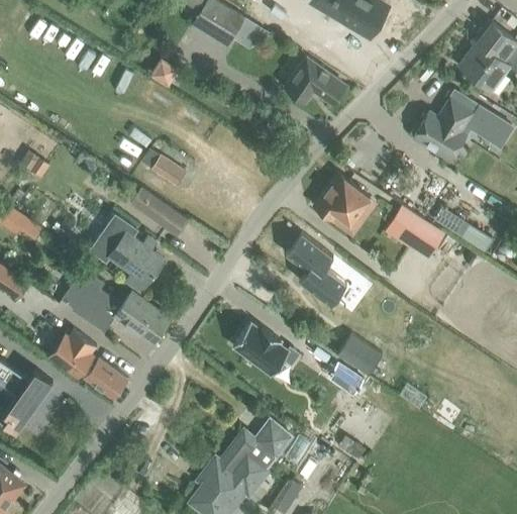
[(244,19),(214,0),(184,0),(183,2),(200,14),(194,25),(228,46),(232,38),(244,19)]
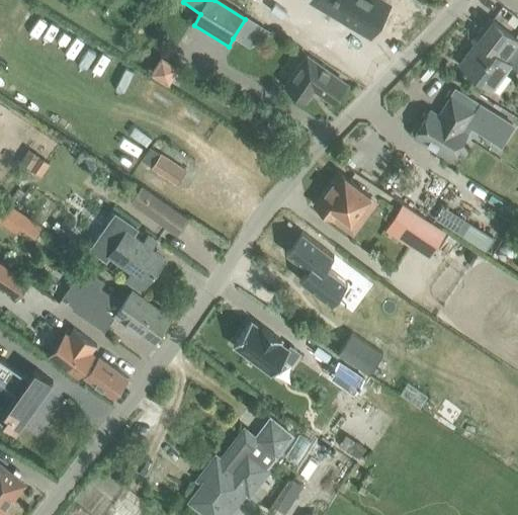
[(332,0),(327,9),(370,35),(386,8),(373,0),(332,0)]
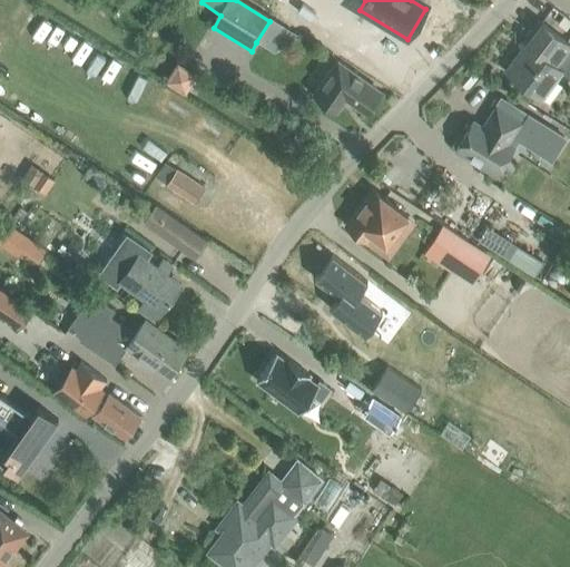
[(566,33),(569,27),(569,25),(563,20),(558,27),(566,33)]
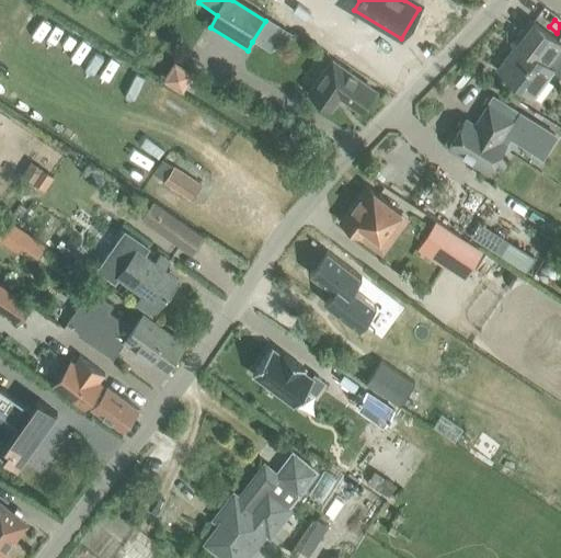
[(265,21),(252,42),(271,53),(292,36),(265,21)]
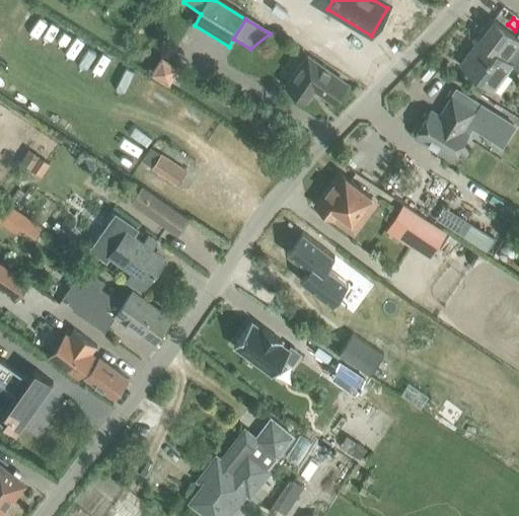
[(459,67),(493,92),(511,68),(518,73),(518,72),(518,38),(517,42),(492,22),(490,20),(472,43),(475,45),(459,67)]
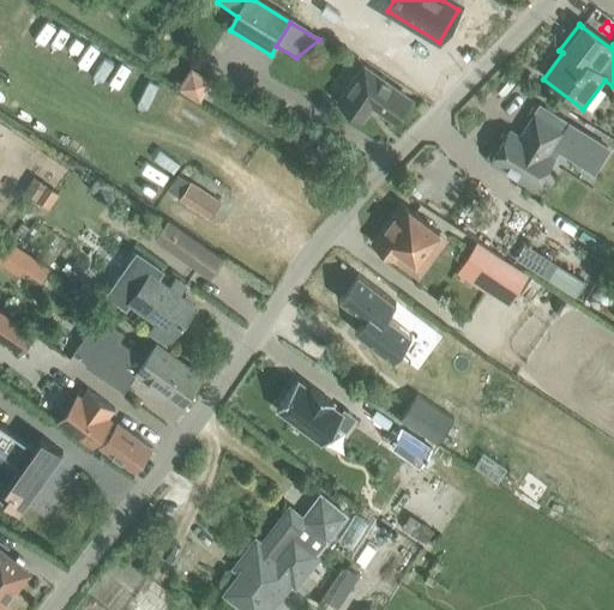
[(191,68),(179,88),(199,101),(211,80),(191,68)]
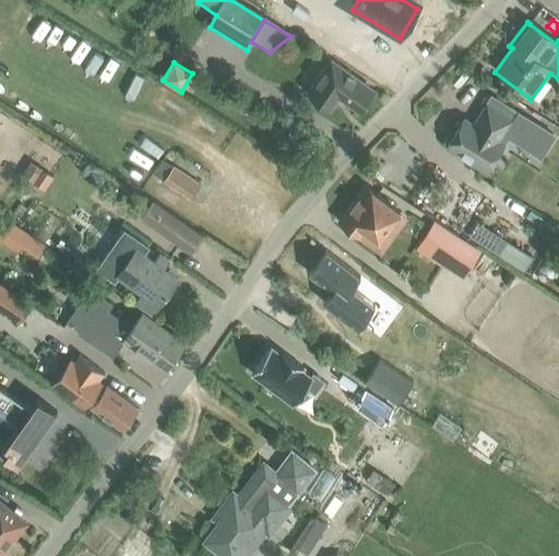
[(340,98),(359,113),(373,93),(331,62),(308,94),(331,111),(340,98)]
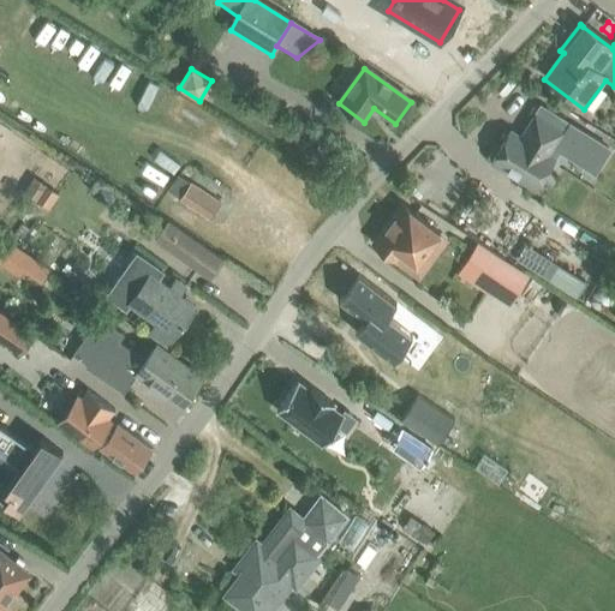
[(511,136),(494,163),(537,191),(554,162),(549,159),(557,147),(593,168),(605,149),(541,109),(536,117),(521,142),(511,136)]
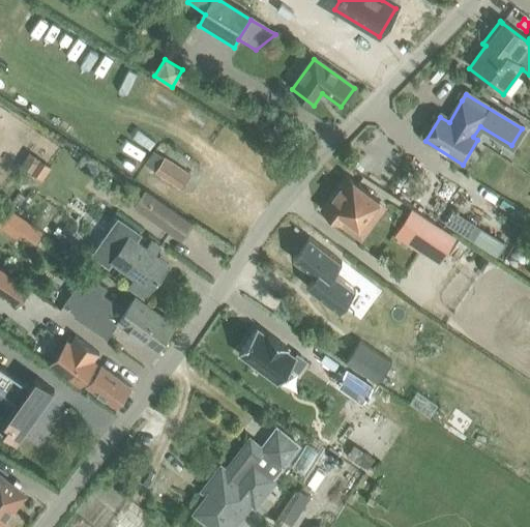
[(165,162),(156,174),(180,189),(188,178),(165,162)]
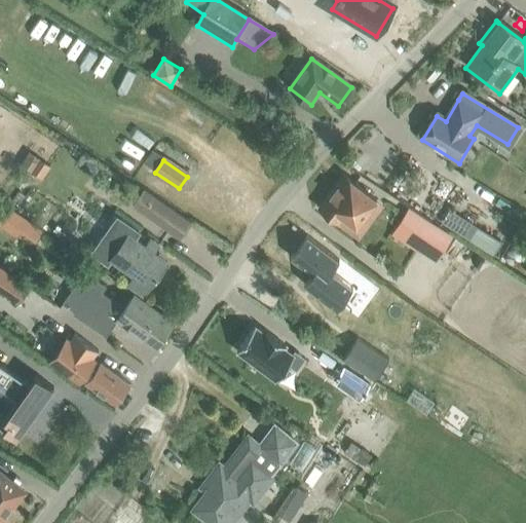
[(339,225),(344,219),(358,228),(377,202),(344,178),(320,211),(339,225)]
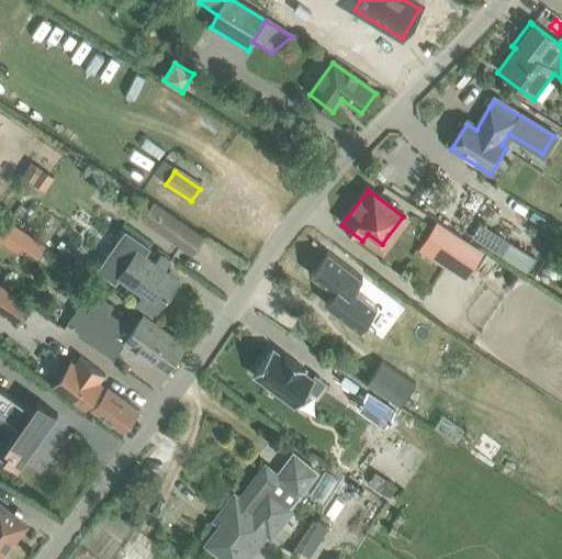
[(142,222),(191,257),(203,241),(154,205),(142,222)]
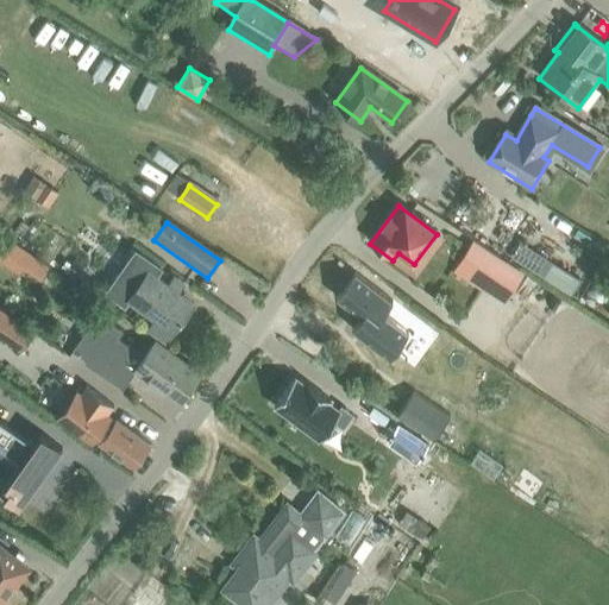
[(17,265),(25,253),(5,240),(0,246),(0,263),(13,271),(17,265)]
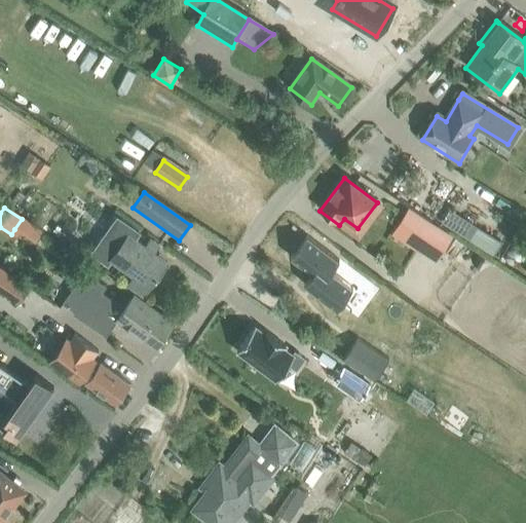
[(493,259),(502,245),(451,212),(442,226),(493,259)]
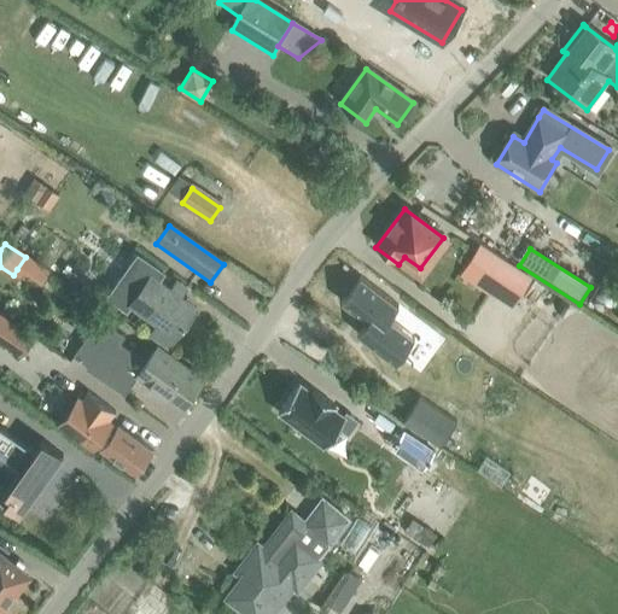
[(479,251),(464,276),(512,308),(518,299),(529,282),(479,251)]
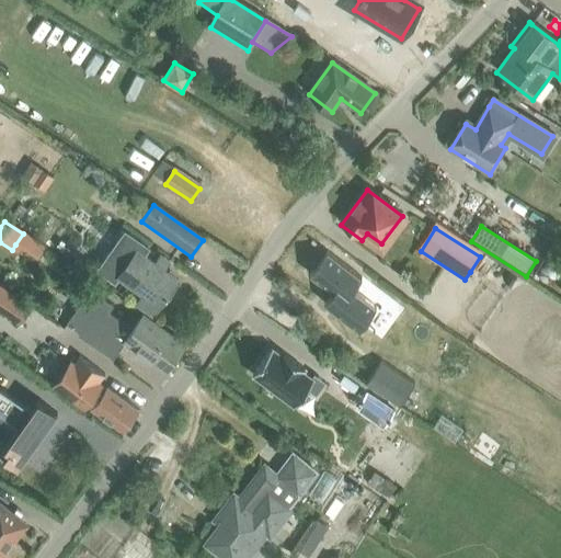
[(125,232),(96,272),(121,289),(124,285),(141,297),(135,307),(153,320),(181,281),(167,271),(171,265),(160,257),(156,263),(145,255),(149,250),(125,232)]
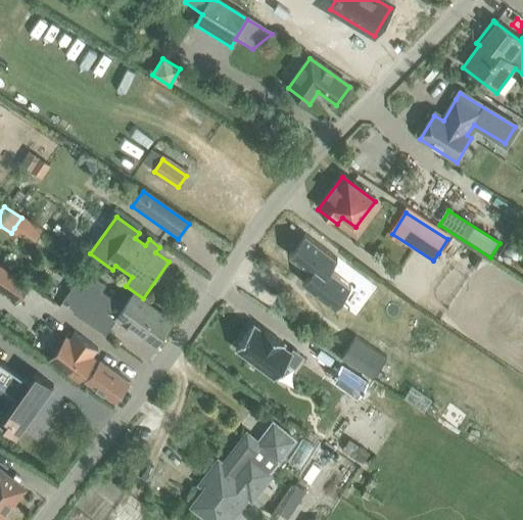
[(305,236),(288,257),(310,274),(301,285),(333,310),(349,288),(329,272),(337,262),(331,256),(305,236)]
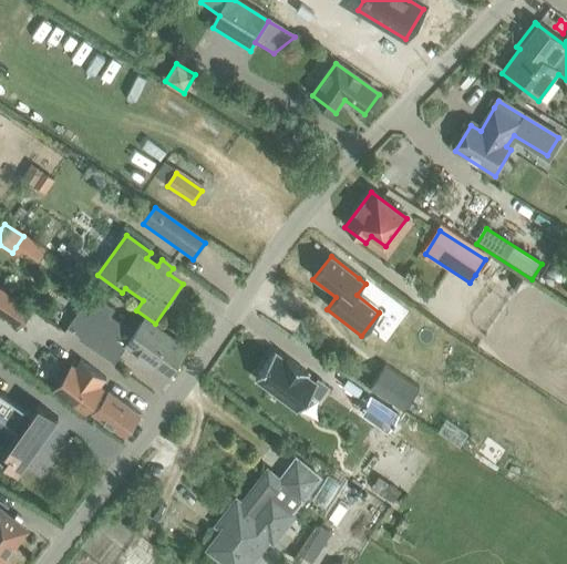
[(485,259),(475,275),(480,278),(490,263),(485,259)]
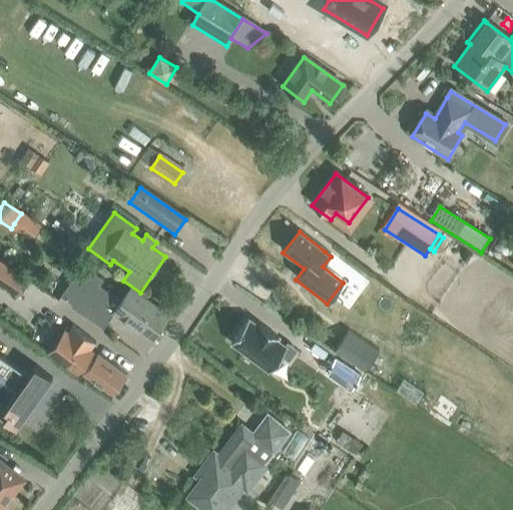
[(494,248),(493,252),(494,257),(496,260),(500,261),(504,260),(506,257),(508,253),(507,249),(504,246),(501,245),(497,246),(494,248)]
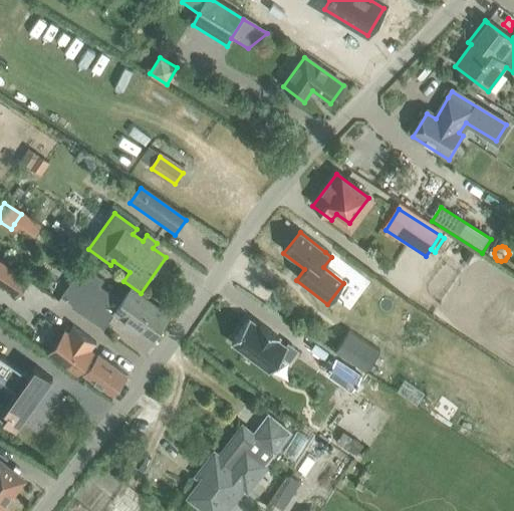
[(90,281),(92,277),(82,270),(63,299),(72,305),(71,308),(102,329),(101,330),(103,331),(114,315),(152,341),(170,317),(131,289),(120,301),(90,281)]
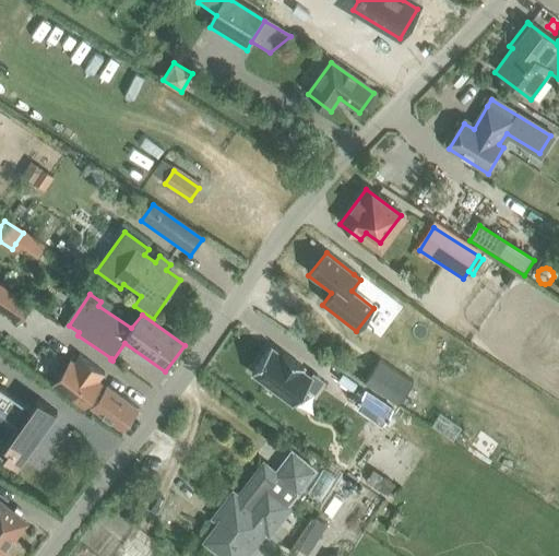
[(42,342),(55,324),(21,298),(7,315),(42,342)]
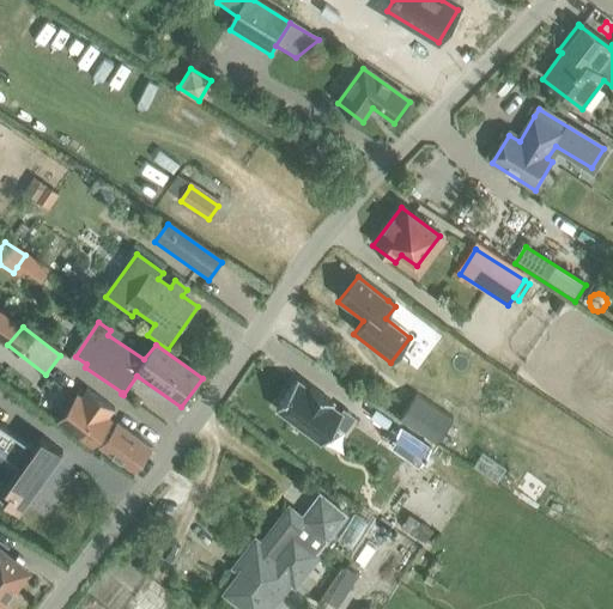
[(340,433),(350,440),(359,427),(347,419),(345,422),(334,415),(338,410),(316,395),(314,400),(301,390),(280,418),(326,452),(340,433)]
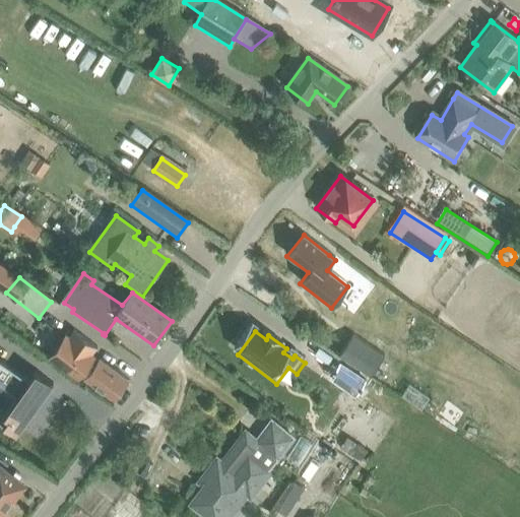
[(92,356),(96,350),(98,349),(73,332),(69,338),(65,335),(64,336),(66,337),(50,360),(49,358),(48,360),(78,382),(79,381),(75,378),(79,372),(86,377),(85,380),(114,400),(128,382),(92,356)]
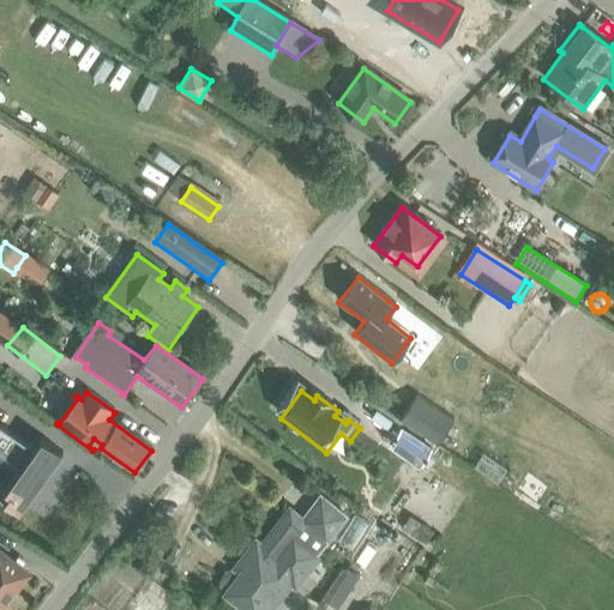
[(416,397),(399,422),(438,447),(453,422),(416,397)]
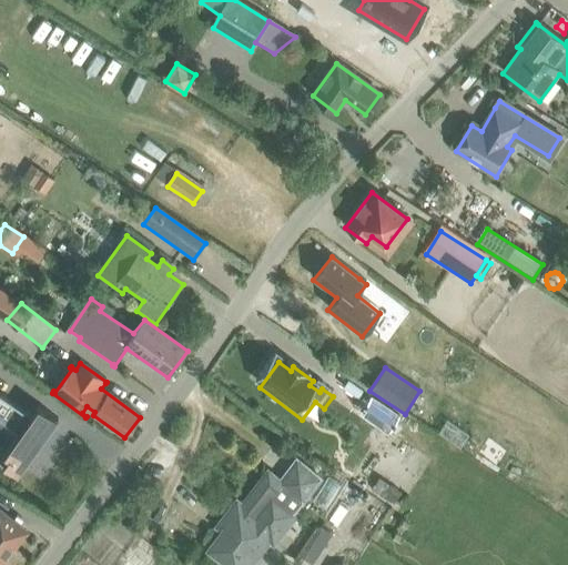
[(0,422),(19,436),(0,462),(0,465),(18,478),(58,422),(38,407),(31,417),(0,395),(0,422)]
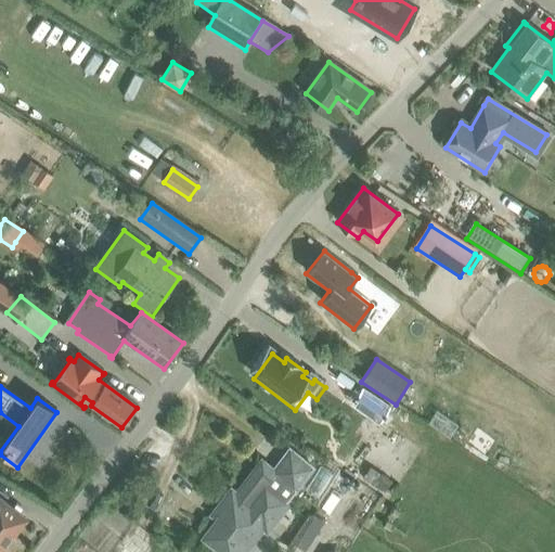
[(312,470),(291,452),(274,474),(296,491),(312,470)]
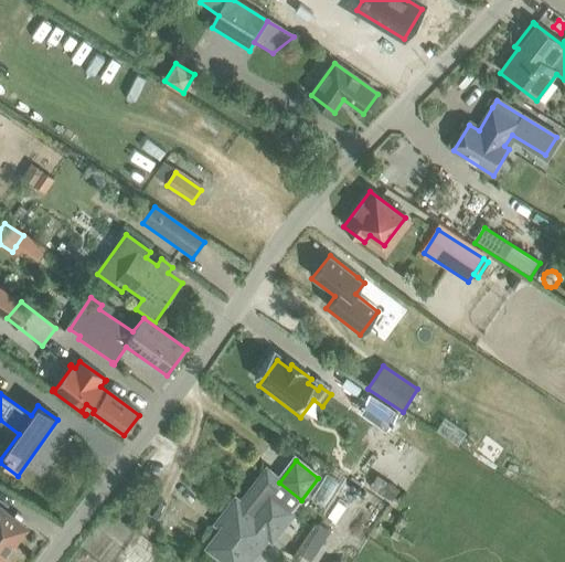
[(251,561),(269,539),(273,542),(296,513),(294,512),(302,501),(301,500),(279,483),(267,474),(242,506),(236,501),(217,527),(223,531),(209,550),(222,560),(221,561),(251,561)]
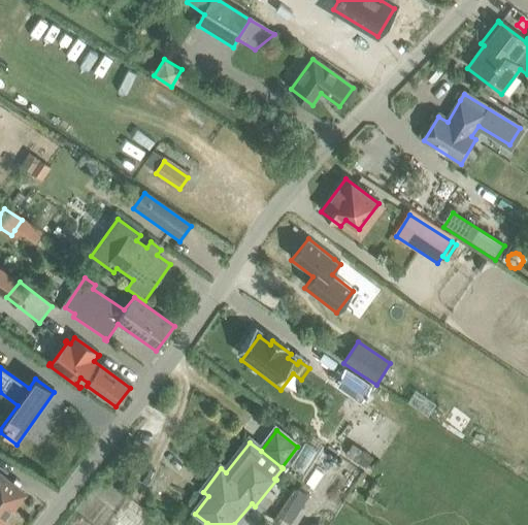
[(362,452),(355,463),(365,470),(372,459),(362,452)]
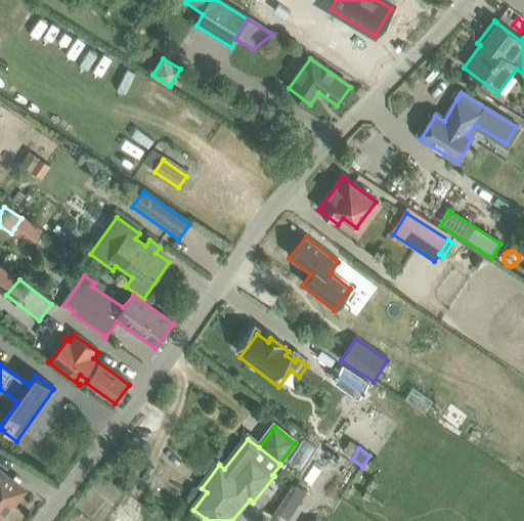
[(5,520),(25,497),(0,478),(0,520),(5,520)]
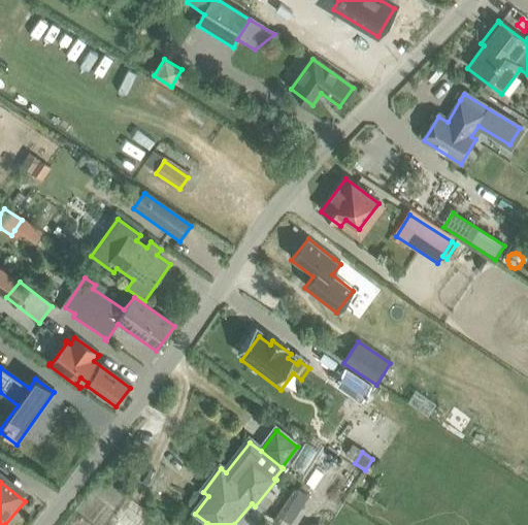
[(292,524),(298,513),(289,506),(279,521),(285,524),(292,524)]
